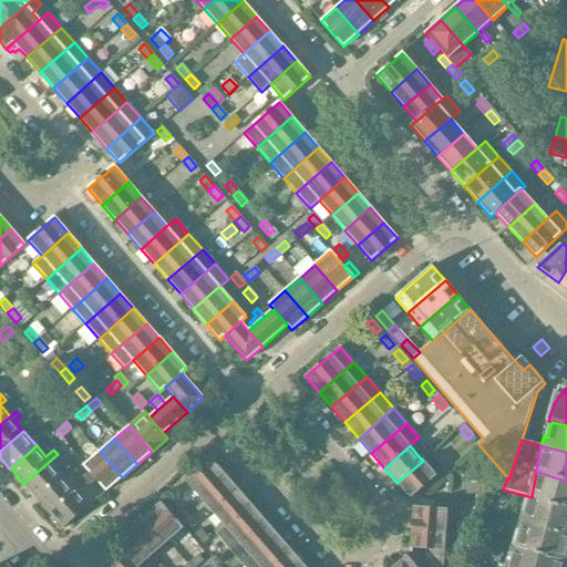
[(429,446),(418,455),(423,461),(433,452),(429,446)]
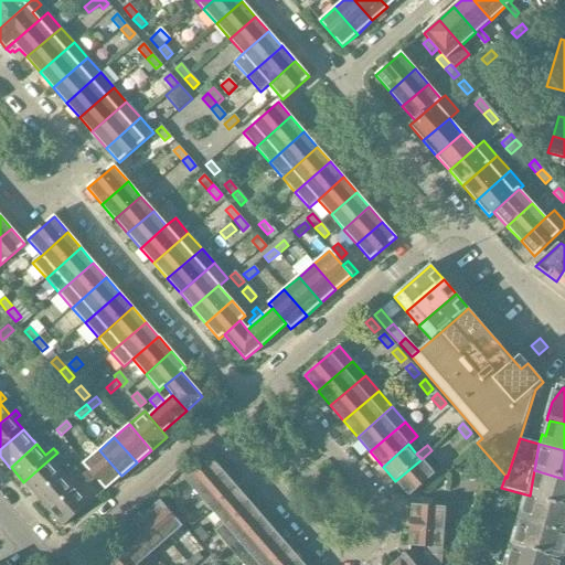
[(121,476),(99,450),(84,464),(106,490),(121,476)]
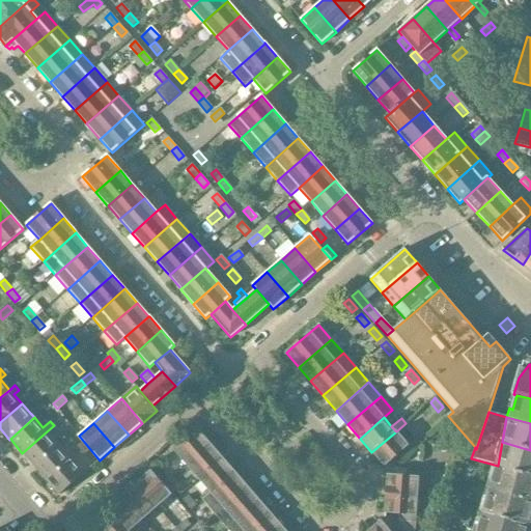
[(34,467),(58,446),(51,437),(57,429),(54,425),(47,431),(22,453),(34,467)]
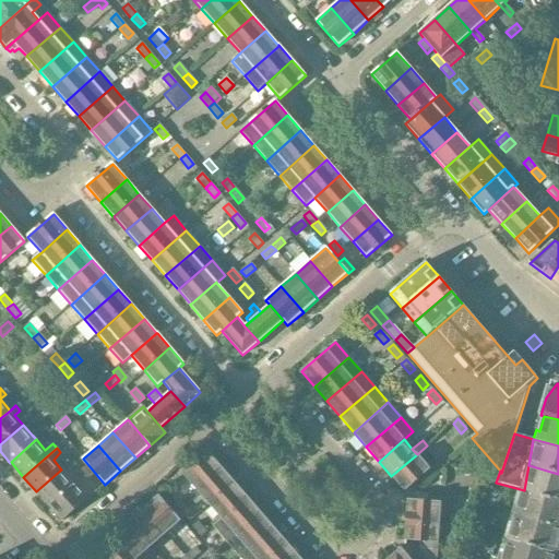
[(182,475),(195,489),(222,467),(209,452),(182,475)]
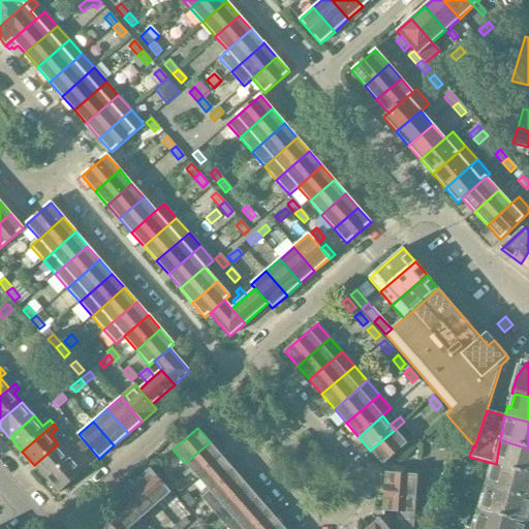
[(395,430),(370,450),(383,465),(407,444),(395,430)]
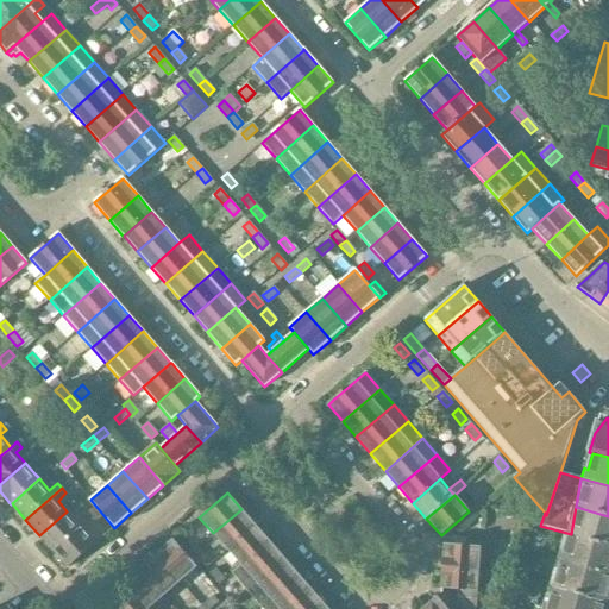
[(92,519),(100,512),(95,507),(88,514),(92,519)]
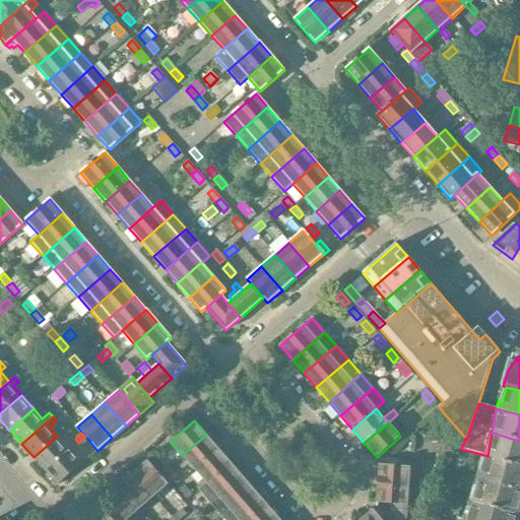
[(519,441),(492,433),(488,456),(488,457),(519,466),(519,441)]
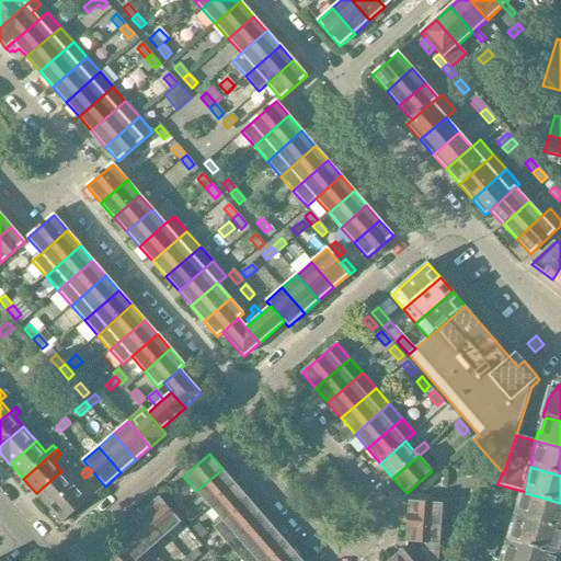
[(222,469),(196,491),(209,506),(235,484),(222,469)]
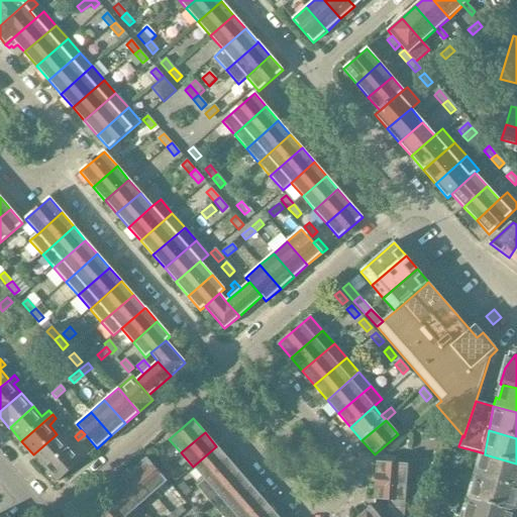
[(57,434),(33,454),(45,469),(69,447),(57,434)]
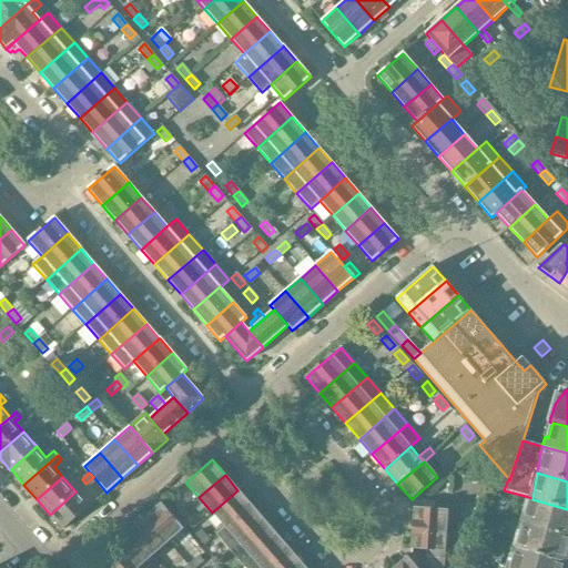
[(97,482),(93,477),(85,484),(89,488),(97,482)]
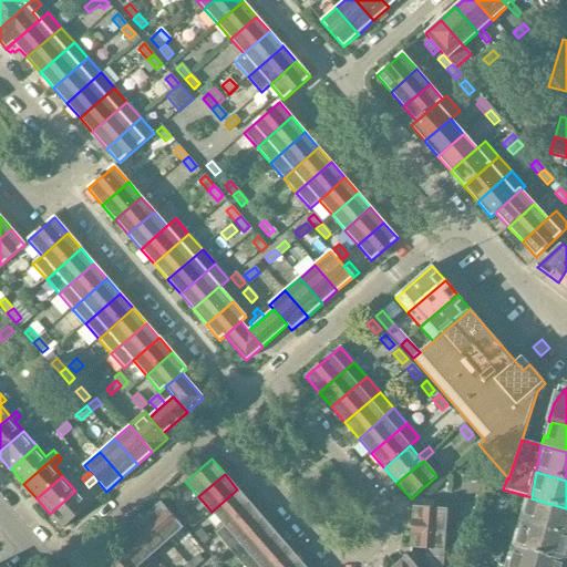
[(237,490),(212,512),(225,527),(251,505),(237,490)]
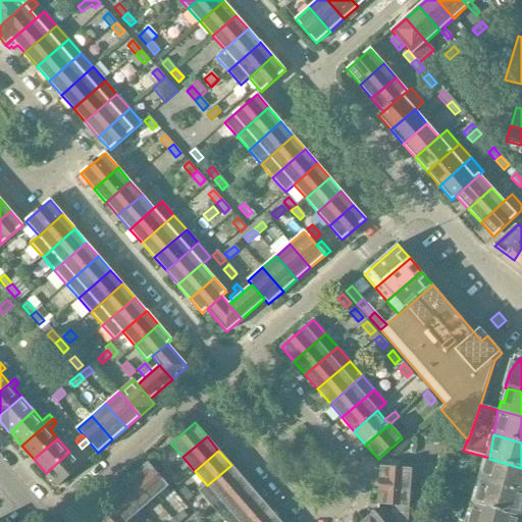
[(69,452),(46,473),(58,486),(82,466),(69,452)]
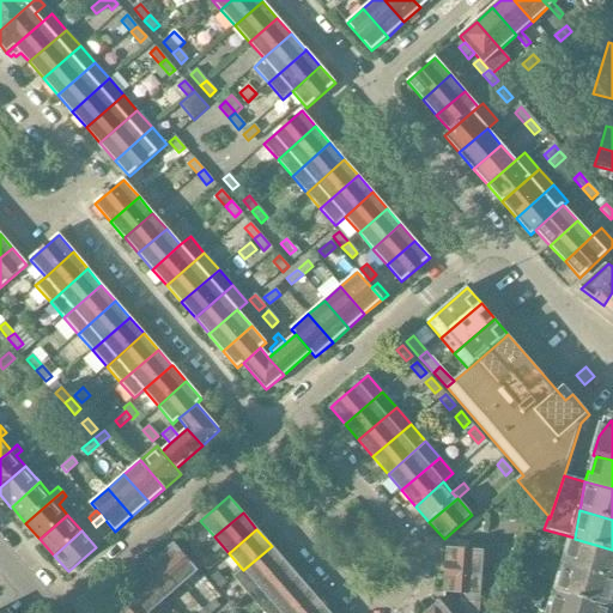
[(448,542),(445,572),(483,575),(484,551),(483,551),(484,544),(457,541),(454,538),(448,542)]
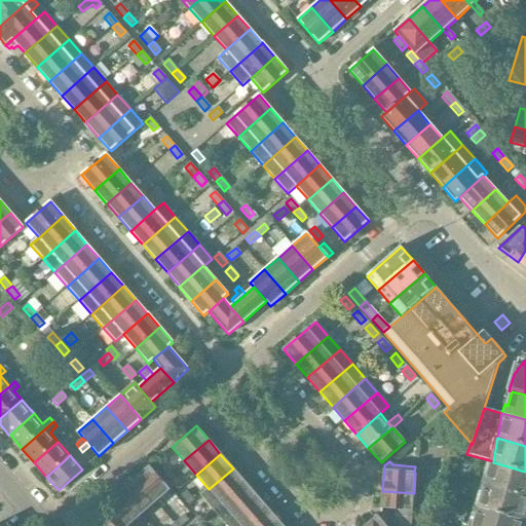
[(525,472),(493,462),(486,486),(525,497),(525,472)]
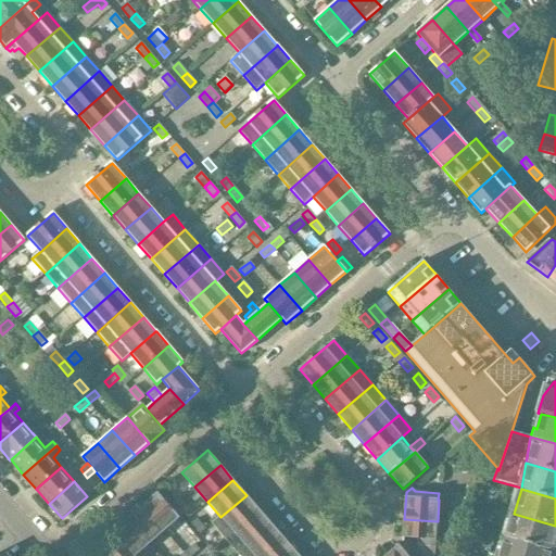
[(158,493),(142,506),(165,531),(179,518),(158,493)]
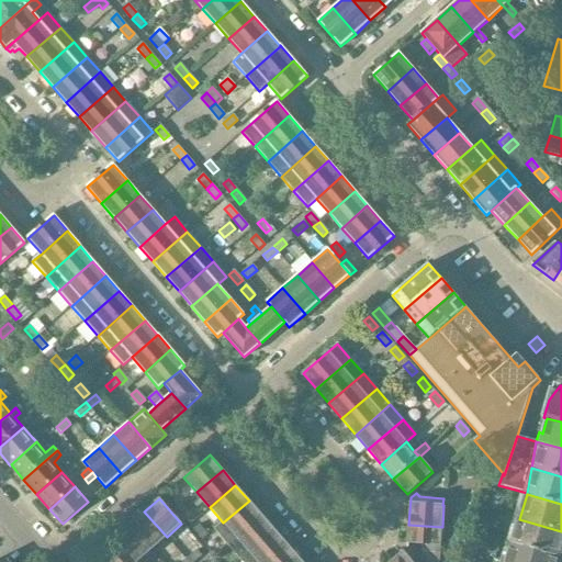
[(249,501),(223,523),(214,530),(227,546),(262,516),(249,501)]
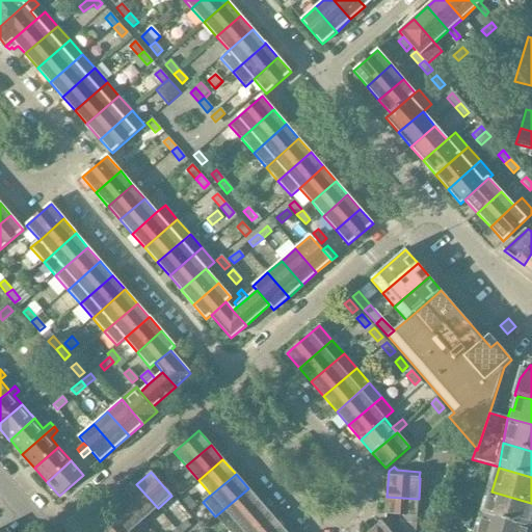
[(171,495),(178,490),(165,475),(159,479),(171,495)]
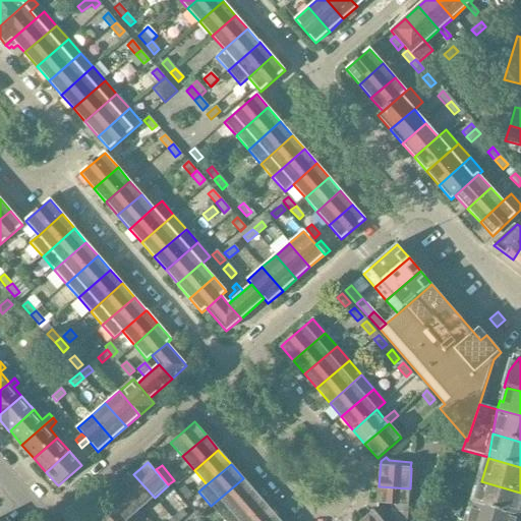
[(133,474),(120,486),(140,510),(155,498),(133,474)]
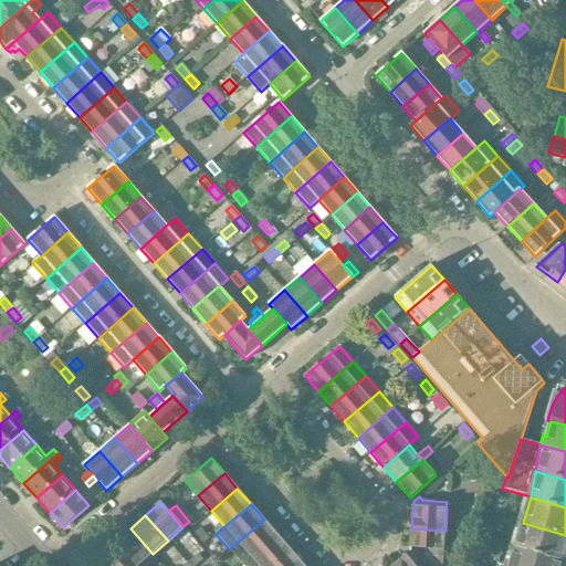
[(264,520),(229,549),(242,564),(276,534),(264,520)]
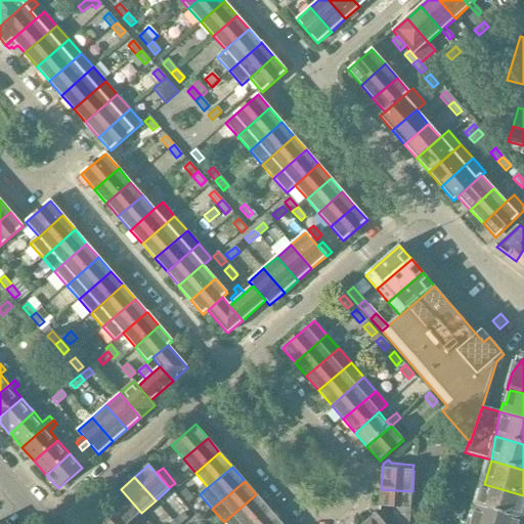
[(523,513),(523,495),(484,484),(478,508),(522,520),(523,513)]
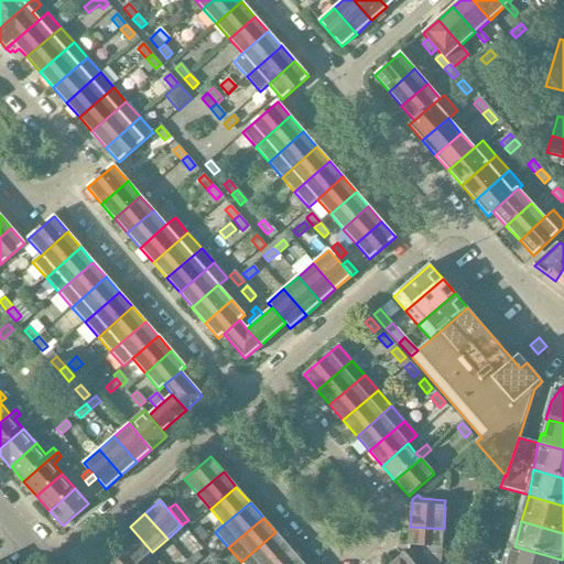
[(130,527),(115,539),(137,563),(138,563),(152,552),(130,527)]
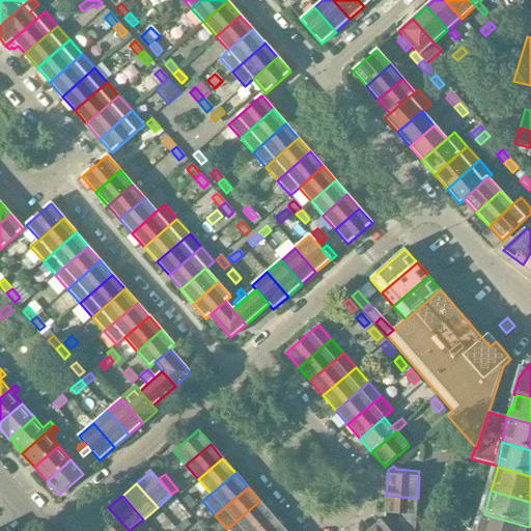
[(184,500),(191,509),(196,505),(189,496),(184,500)]
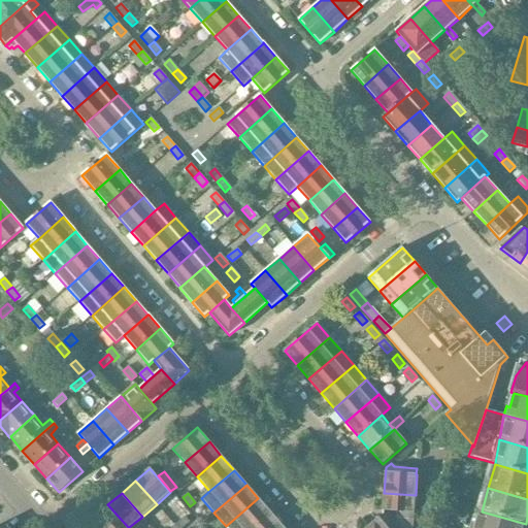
[(415,513),(416,495),(384,493),(383,510),(392,512),(392,518),(397,518),(413,520),(414,513),(415,513)]
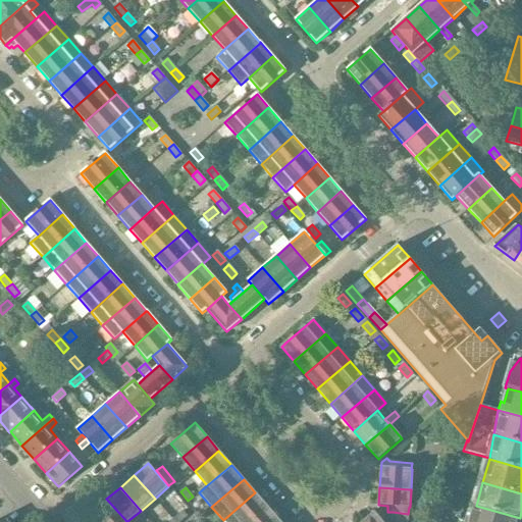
[(255,492),(223,520),(224,521),(249,521),(267,507),(255,492)]
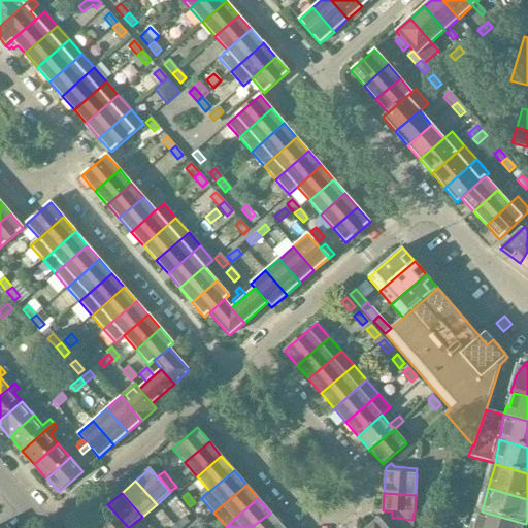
[(128,527),(107,504),(92,517),(101,527),(128,527)]
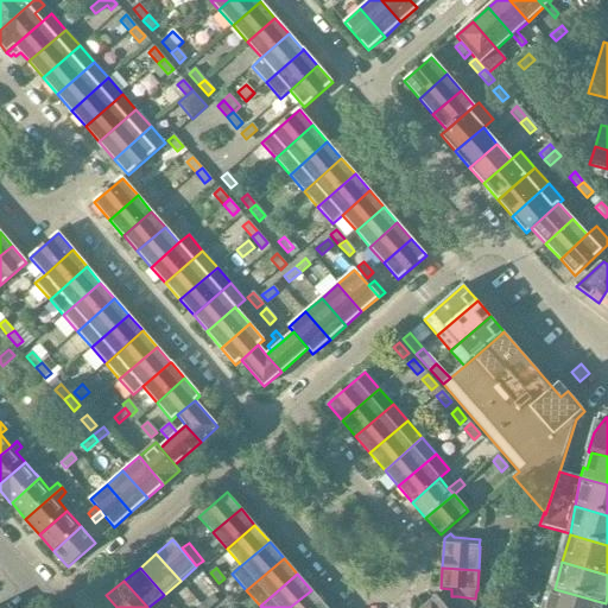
[(605,607),(606,603),(555,589),(548,607),(605,607)]
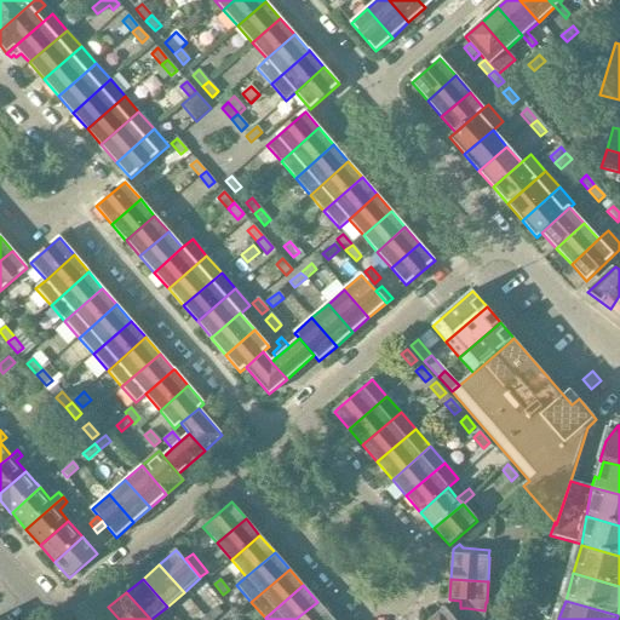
[(317,602),(296,619),(329,619),(332,619),(317,602)]
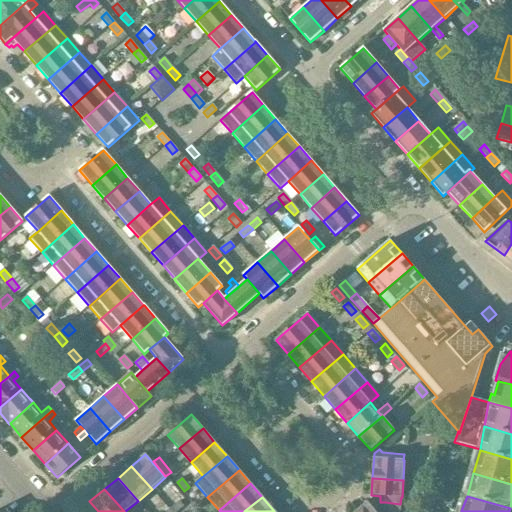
[(370,500),(356,511),(384,511),(383,511),(375,511),(374,511),(377,508),(370,500)]
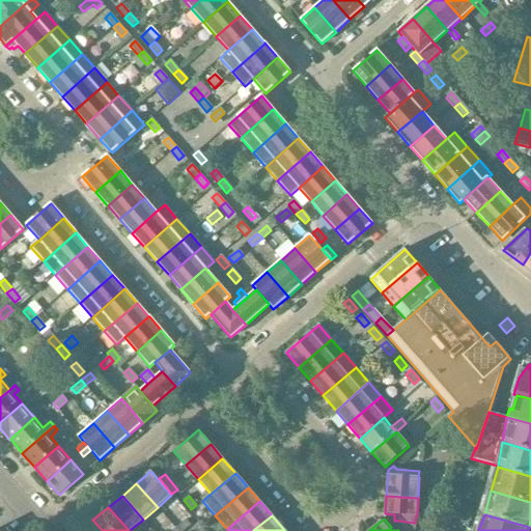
[(186,521),(176,529),(177,530),(184,530),(190,526),(186,521)]
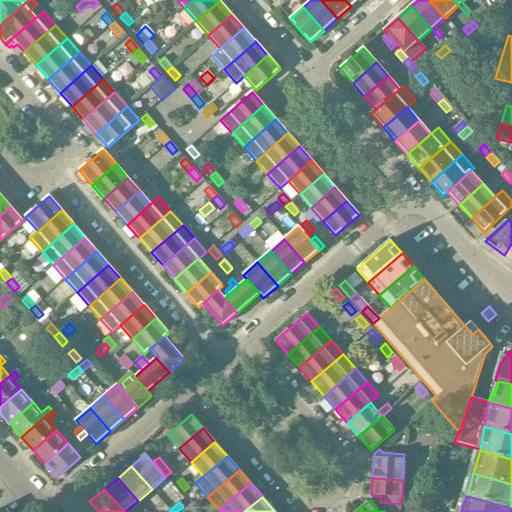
[(389,511),(399,511),(400,504),(385,502),(384,506),(389,511)]
